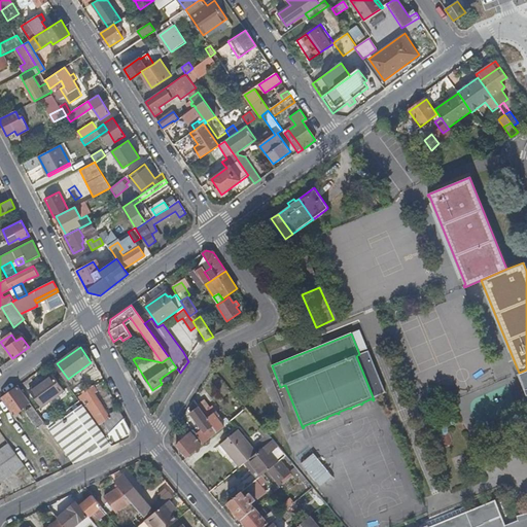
[(100,377),(96,369),(83,376),(89,383),(100,377)]
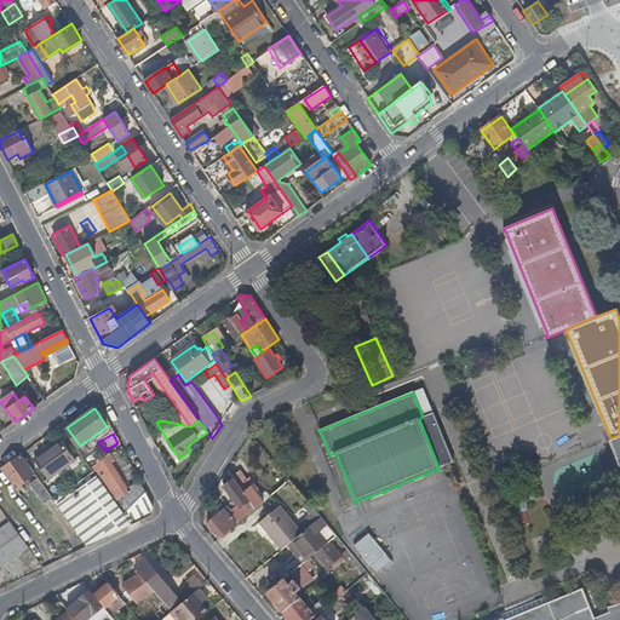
[(619,435),(610,438),(608,440),(619,468),(619,435)]
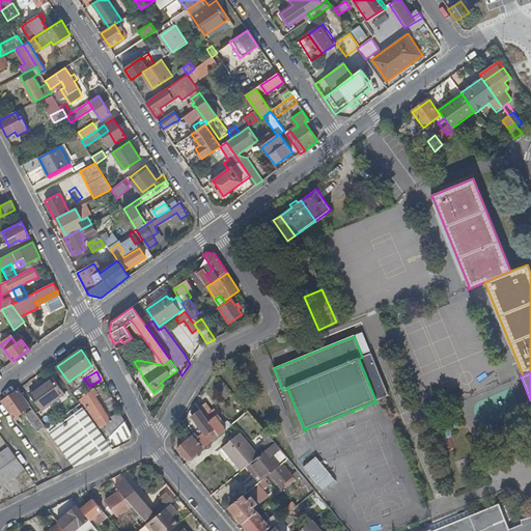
[(64,393),(52,378),(29,394),(42,411),(64,393)]
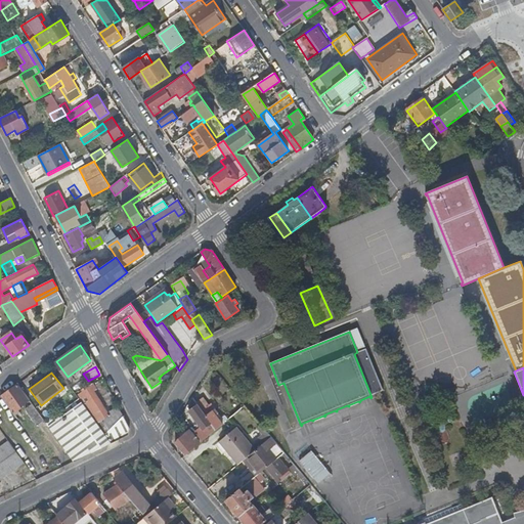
[(1,396),(13,413),(24,406),(23,405),(30,400),(17,385),(1,396)]
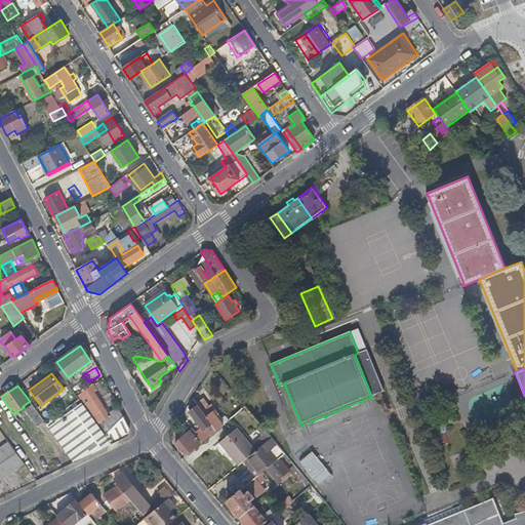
[(101,429),(107,436),(111,432),(113,430),(114,429),(118,426),(123,423),(127,423),(119,408),(108,414),(90,386),(84,390),(86,393),(80,396),(93,418),(96,422),(102,419),(106,426),(101,429)]
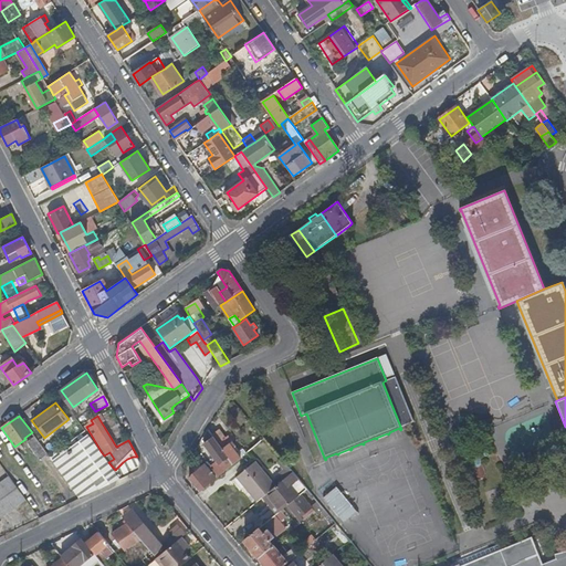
[(1,428),(0,429),(0,444),(6,453),(14,447),(1,428)]
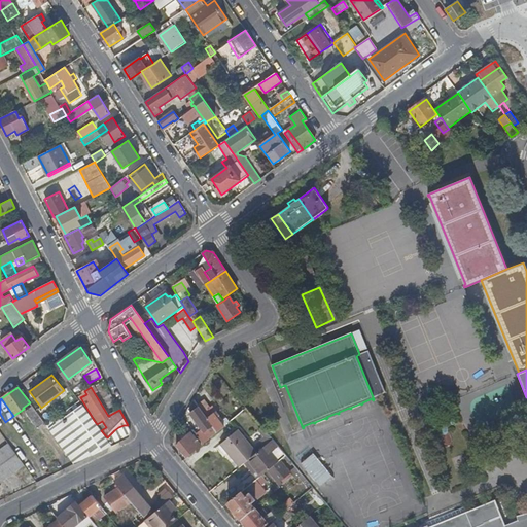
[(204,400),(198,405),(217,432),(230,422),(226,418),(222,421),(214,409),(212,411),(210,408),(204,400)]
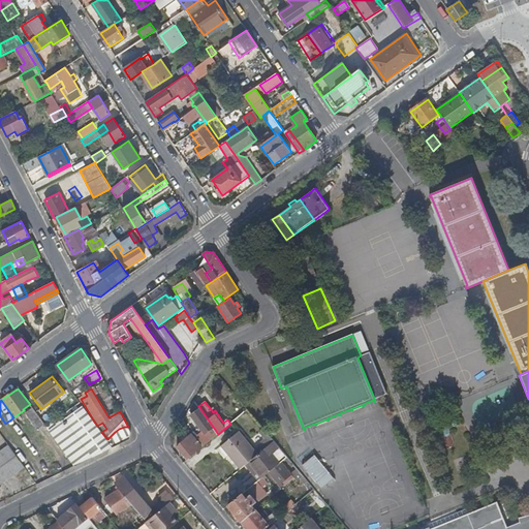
[(74,466),(87,461),(94,453),(100,446),(107,439),(101,432),(97,426),(94,422),(85,408),(81,403),(47,428),(74,466)]
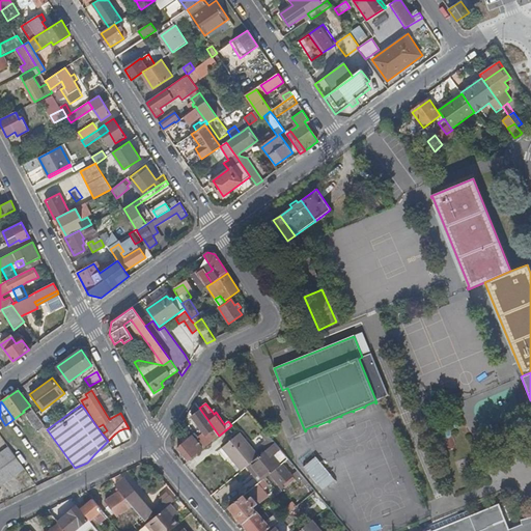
[(199,408),(196,404),(192,413),(194,417),(193,417),(204,432),(197,439),(201,443),(205,447),(219,436),(199,408)]
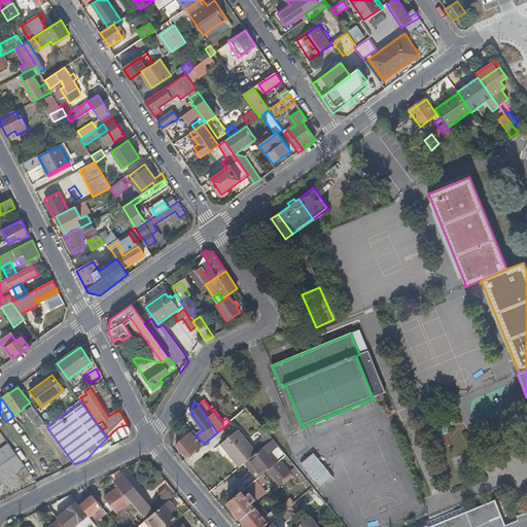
[(44,423),(33,408),(32,408),(31,408),(25,413),(36,429),(44,423)]
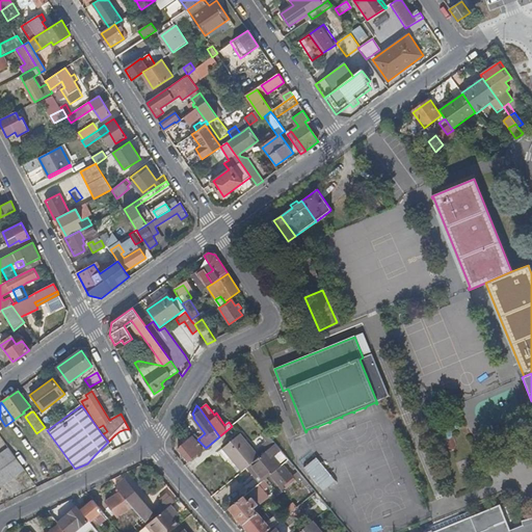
[(132,435),(129,429),(125,429),(120,431),(115,434),(114,435),(112,437),(108,442),(101,449),(95,455),(87,463),(130,442),(132,435)]
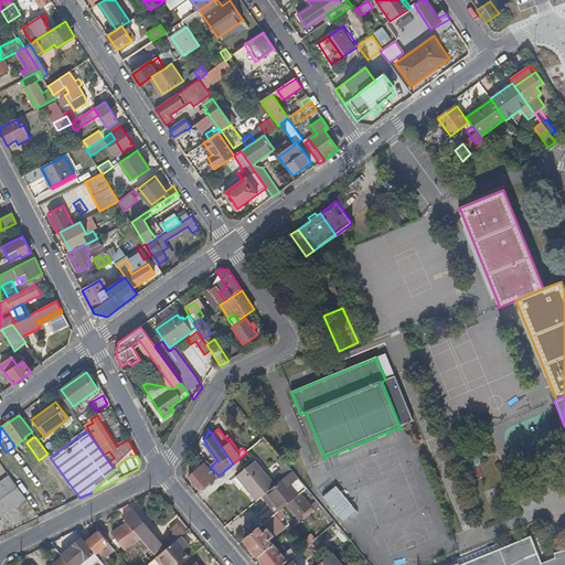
[(292,471),(281,459),(278,462),(283,469),(278,473),(284,479),(290,473),(292,471)]
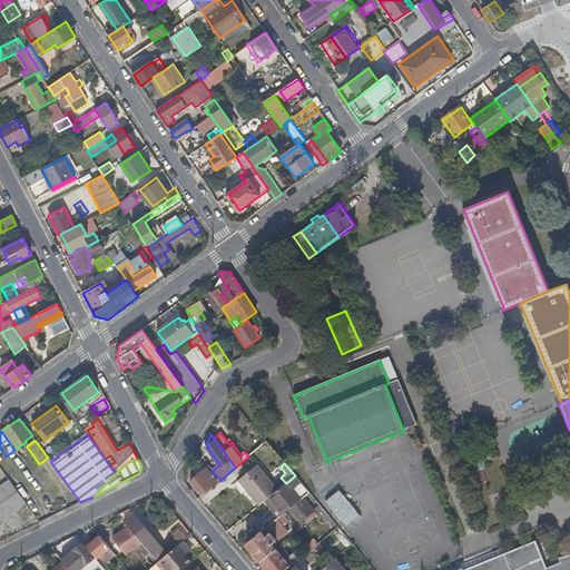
[(269,498),(278,490),(257,465),(238,481),(259,505),(265,501),(269,498)]
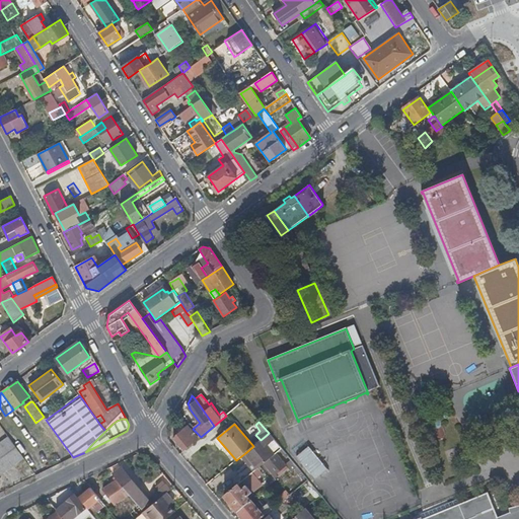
[(201,437),(197,433),(195,435),(187,427),(182,430),(181,428),(176,432),(177,434),(173,438),(184,451),(201,437)]
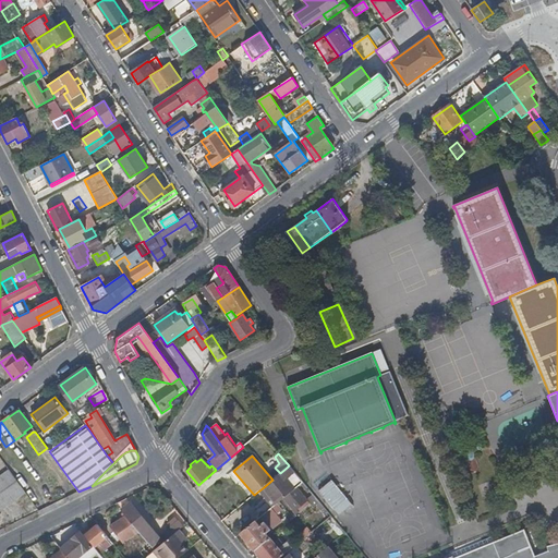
[(287,468),(280,473),(273,480),(264,487),(278,504),(284,498),(294,490),(286,480),(291,474),(287,468)]
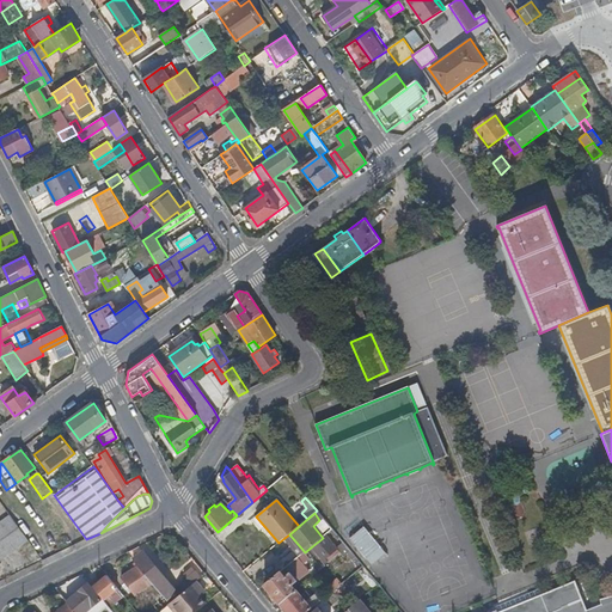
[(10,515),(0,522),(0,561),(29,542),(10,515)]
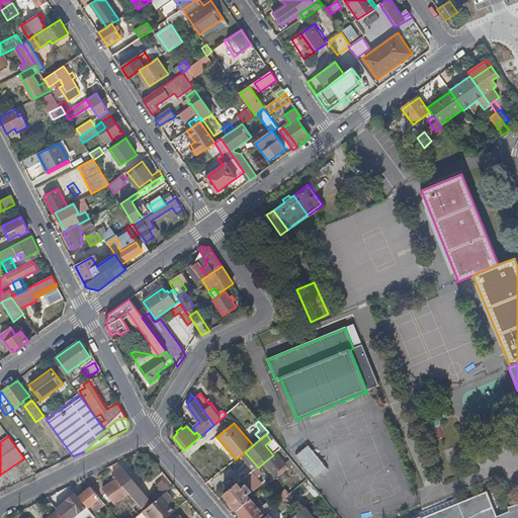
[(327,468),(308,446),(295,456),(315,480),(327,468)]
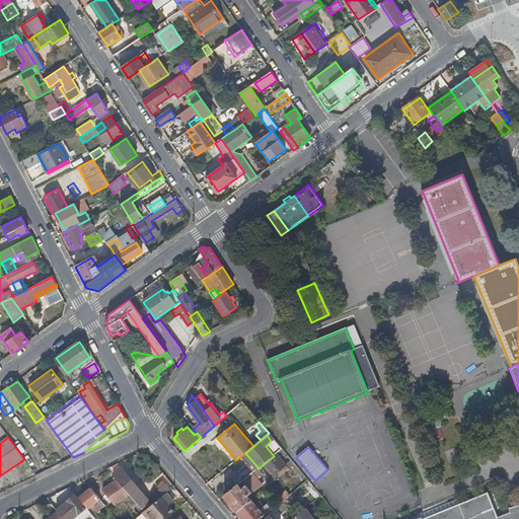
[(258,468),(245,453),(241,456),(254,471),(258,468)]
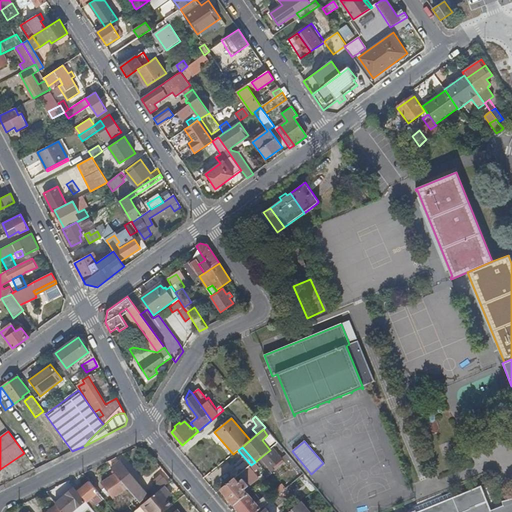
[(273,448),(270,450),(261,457),(272,471),(283,463),(287,467),(290,464),(294,469),(297,466),(288,455),(282,459),(273,448)]
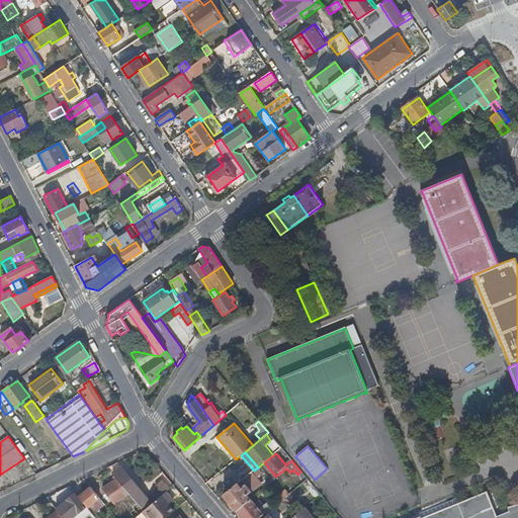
[(120,466),(112,473),(116,479),(130,494),(135,501),(140,507),(144,511),(167,492),(170,489),(163,481),(156,487),(159,490),(148,499),(120,466)]
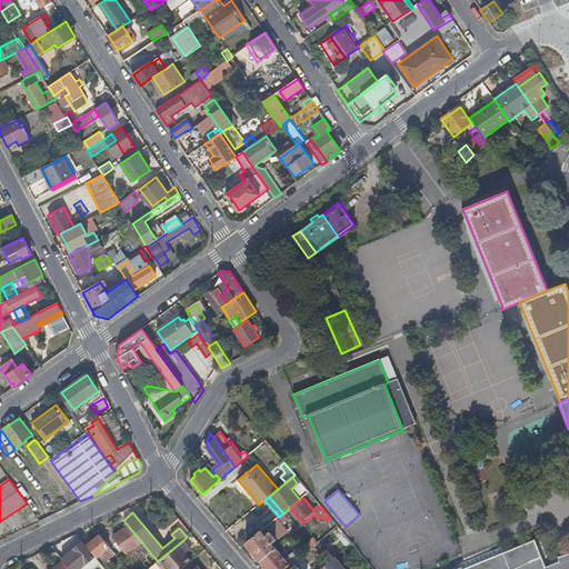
[(289,519),(283,513),(279,517),(253,539),(247,545),(267,568),(286,568),(298,559),(295,557),(288,562),(287,561),(291,558),(285,550),(280,553),(272,545),(279,539),(273,531),(276,530),(281,537),(289,529),(285,523),(289,519)]
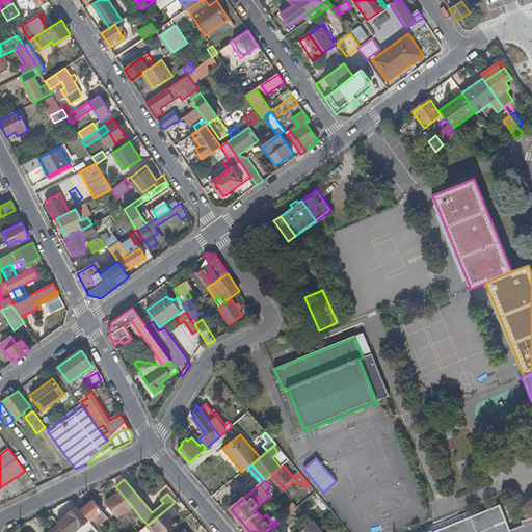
[(133,507),(120,491),(106,502),(110,507),(107,510),(110,513),(113,511),(118,517),(133,507)]
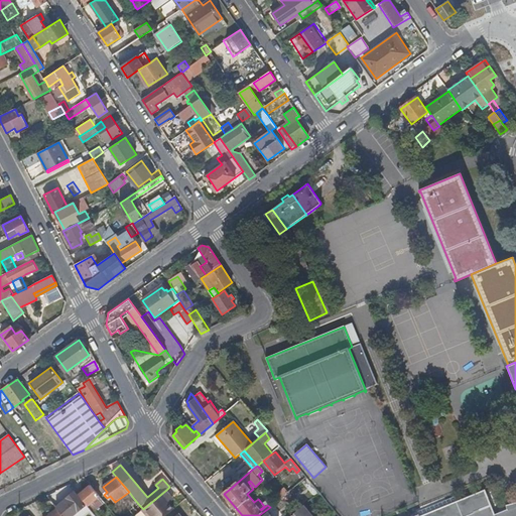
[(79,495),(87,505),(90,509),(92,511),(104,502),(91,486),(79,495)]
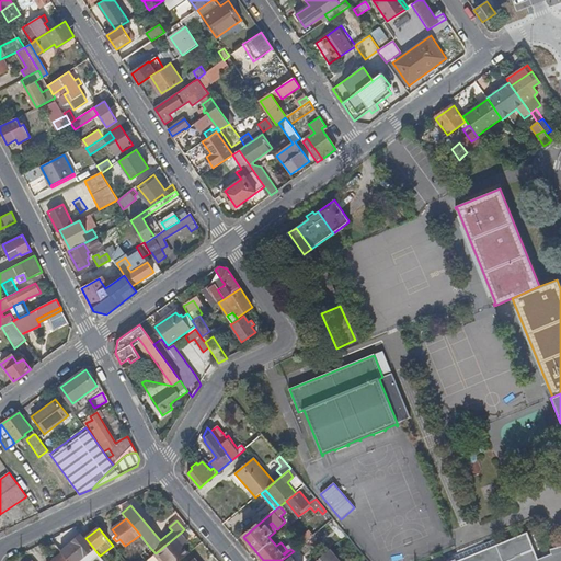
[(305,542),(312,536),(308,531),(300,537),(305,542)]
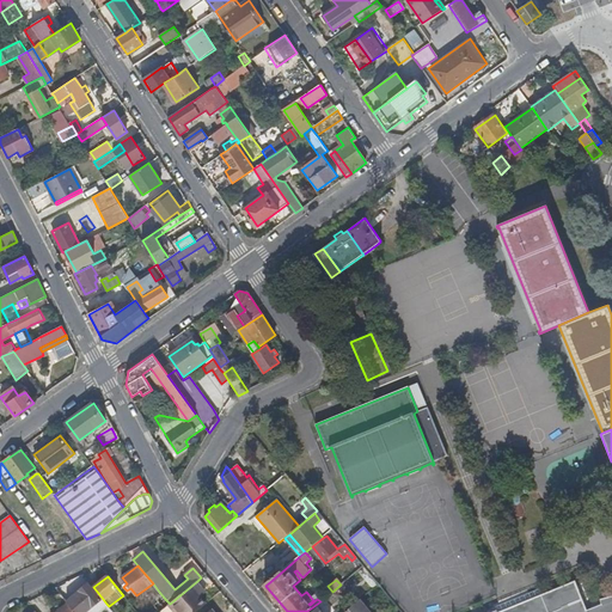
[(611,611),(611,598),(587,609),(575,580),(497,611),(496,611),(496,610),(491,611),(611,611)]
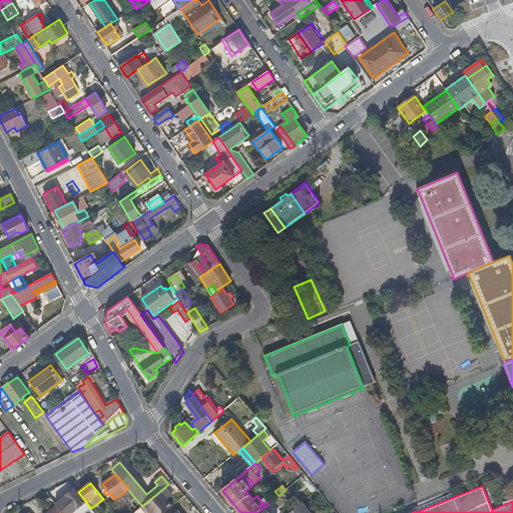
[(165,512),(174,506),(169,500),(166,496),(170,493),(165,487),(142,506),(141,507),(145,512),(165,512)]
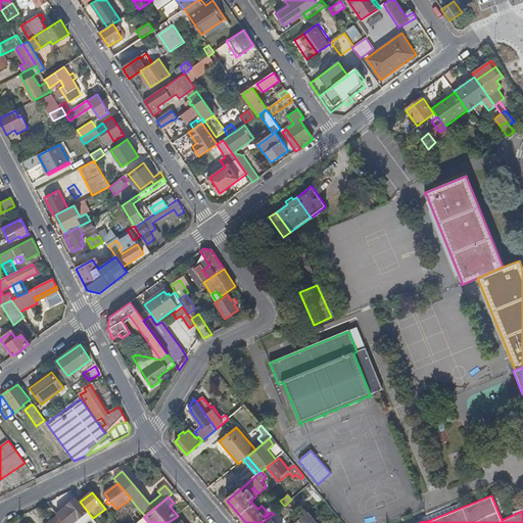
[(76,498),(57,514),(59,517),(64,522),(76,522),(75,522),(85,514),(88,517),(91,516),(88,512),(87,512),(76,498)]
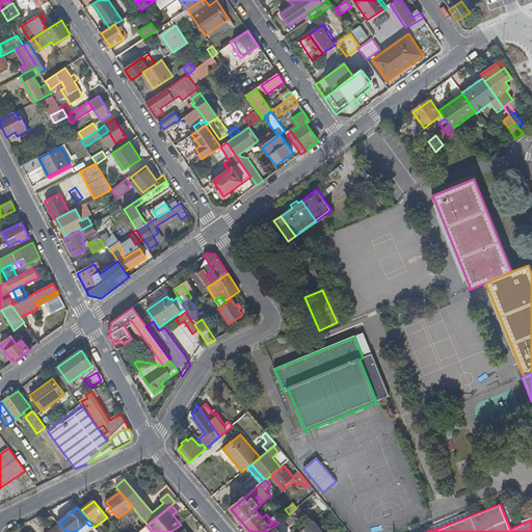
[(138,531),(147,526),(148,525),(143,521),(129,531),(138,531)]
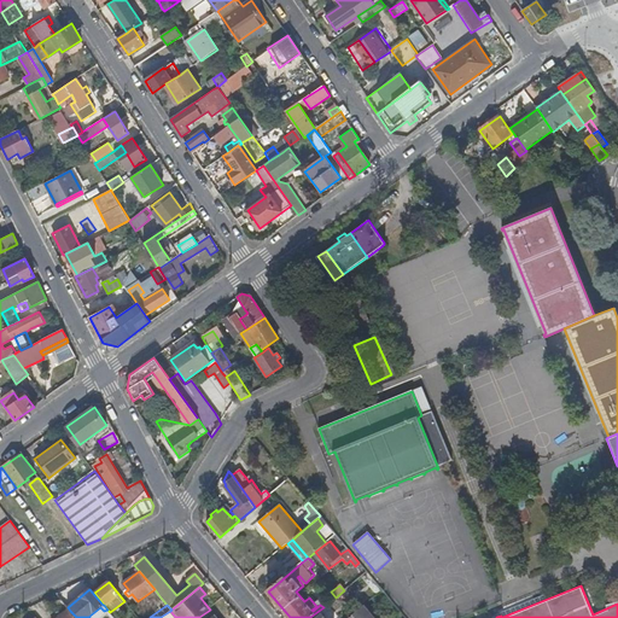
[(374,617),(363,606),(348,617),(374,617)]
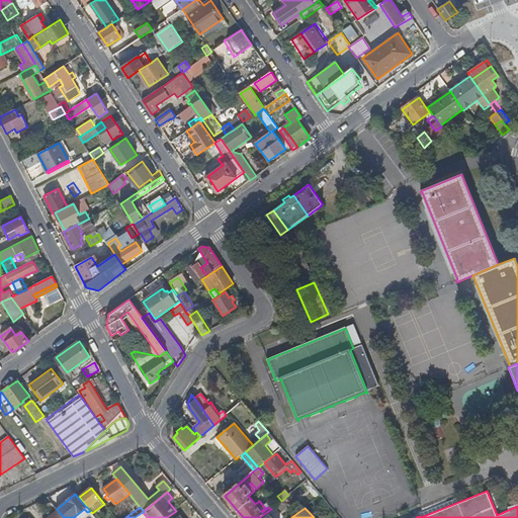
[(88,517),(93,514),(92,513),(90,511),(87,512),(84,509),(74,517),(75,517),(88,517)]
